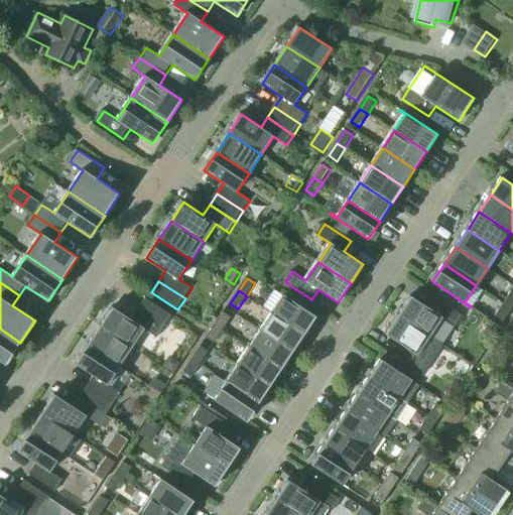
[(284,296),(273,312),(305,334),(316,316),(278,291),(277,291),(284,296)]
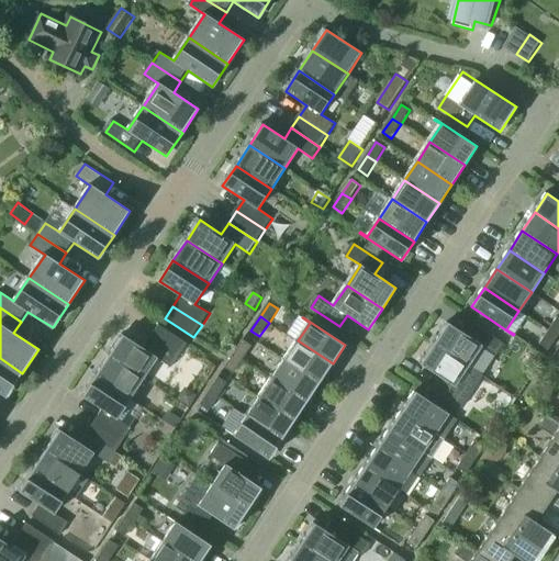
[(483,347),(498,356),(505,344),(477,325),(469,337),(448,323),(435,344),(470,367),(483,347)]
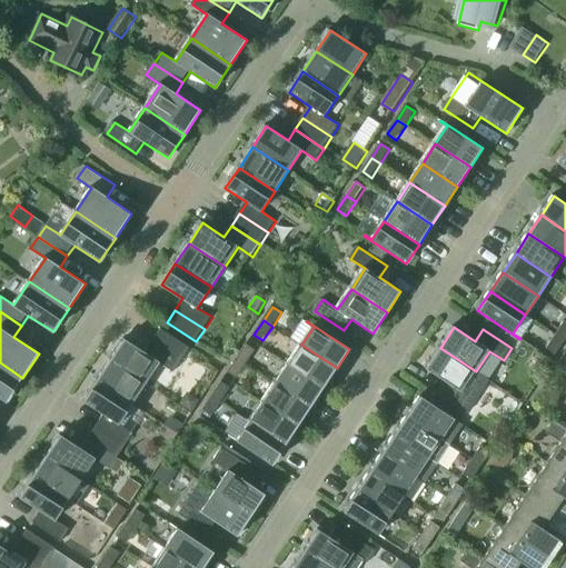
[(162,329),(154,342),(182,361),(191,349),(162,329)]
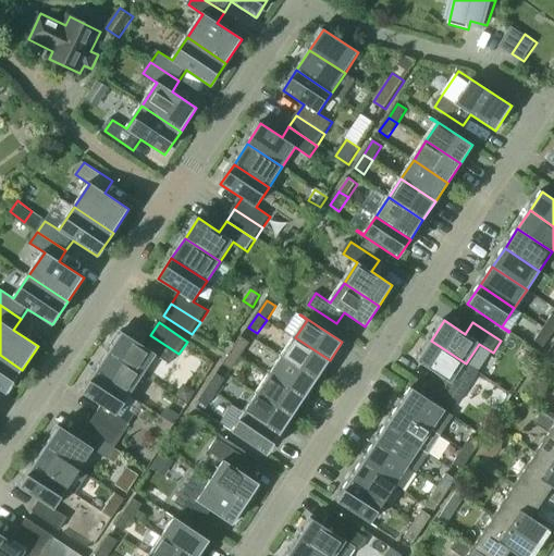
[(545,347),(553,336),(553,333),(545,328),(536,342),(545,347)]
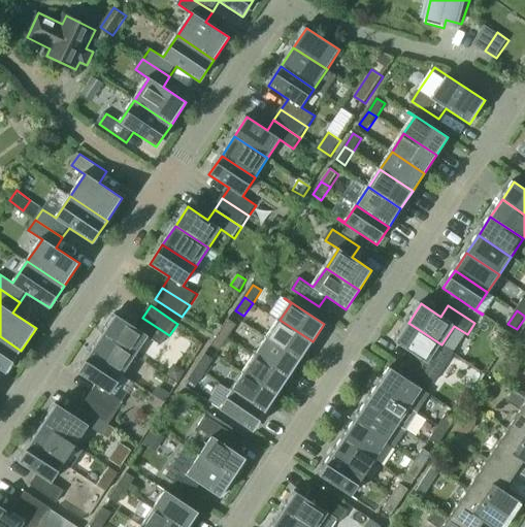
[(103,333),(136,356),(149,337),(162,346),(169,335),(142,318),(136,328),(116,315),(103,333)]
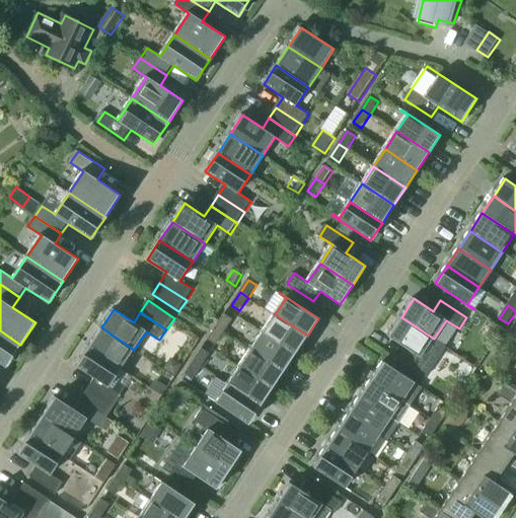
[(225,333),(234,319),(225,314),(217,326),(225,333)]
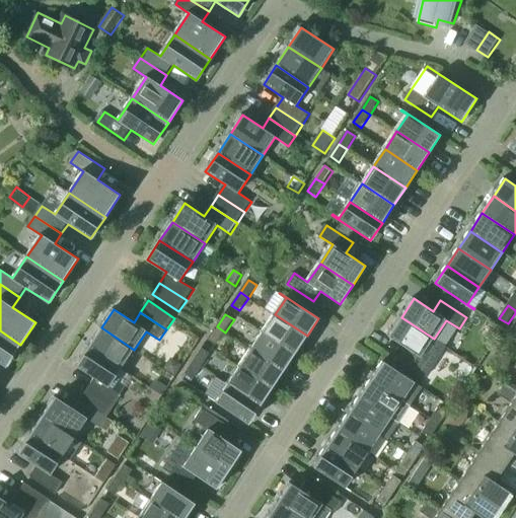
[(264,333),(295,354),(307,336),(275,314),(264,333)]
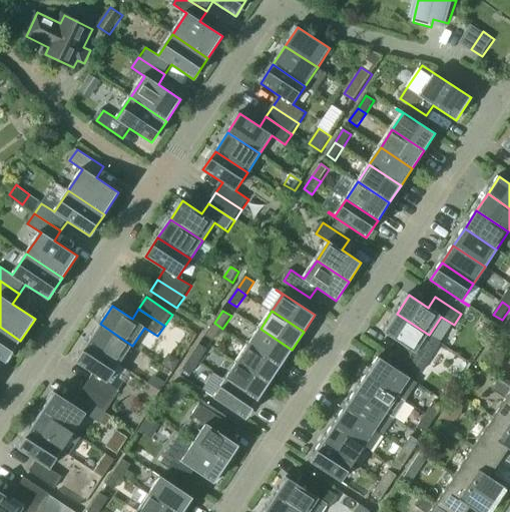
[(384,332),(403,345),(396,356),(422,373),(430,362),(417,353),(429,335),(397,314),(384,332)]
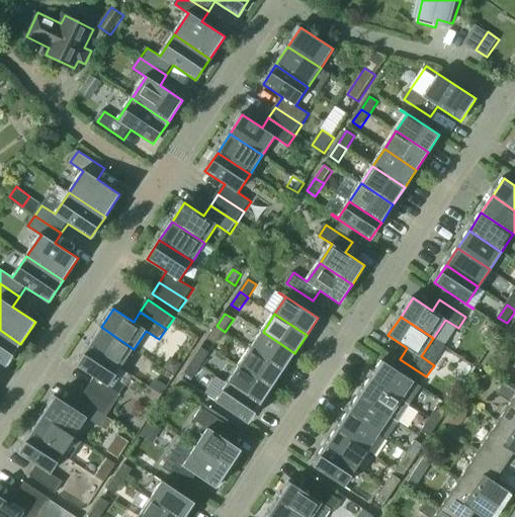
[(217,326),(208,339),(217,344),(225,332),(217,326)]
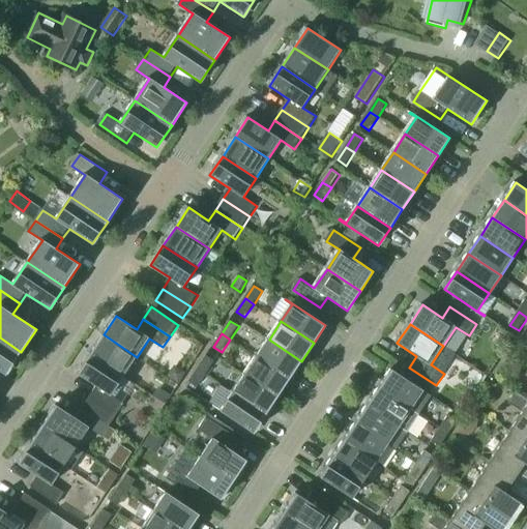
[(104,334),(91,354),(124,376),(137,357),(104,334)]
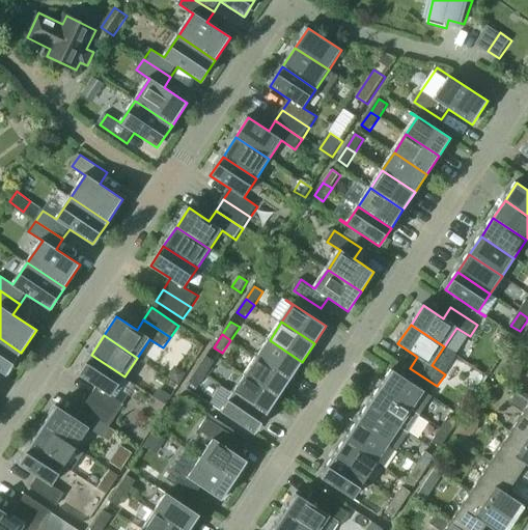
[(0,370),(6,375),(21,353),(0,338),(0,370)]
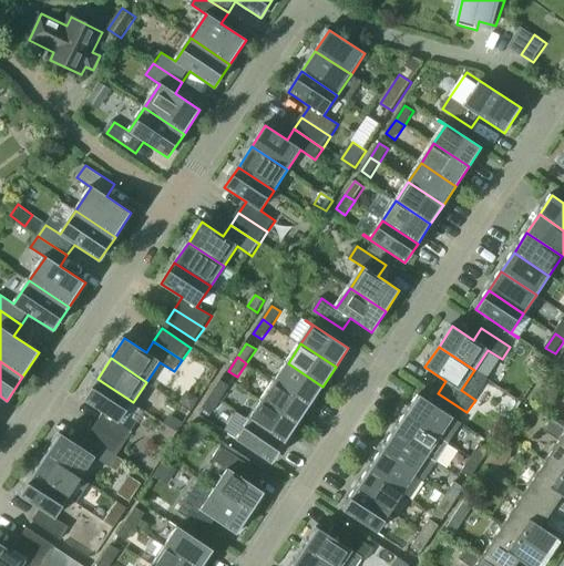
[(288,363),(275,382),(310,405),(322,387),(288,363)]
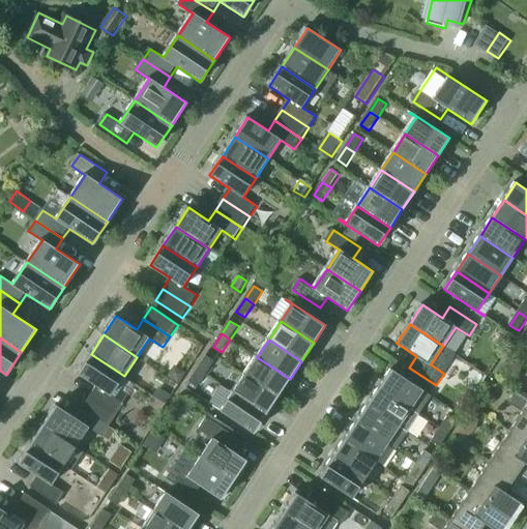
[(112,395),(124,376),(91,354),(78,374),(97,386),(91,397),(118,415),(125,404),(112,395)]
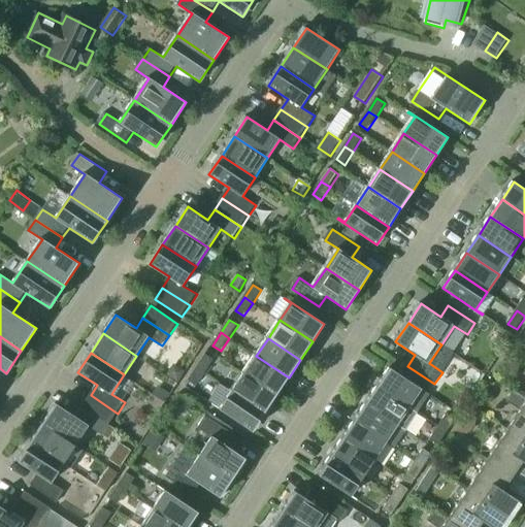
[(206,355),(198,367),(206,373),(215,360),(206,355)]
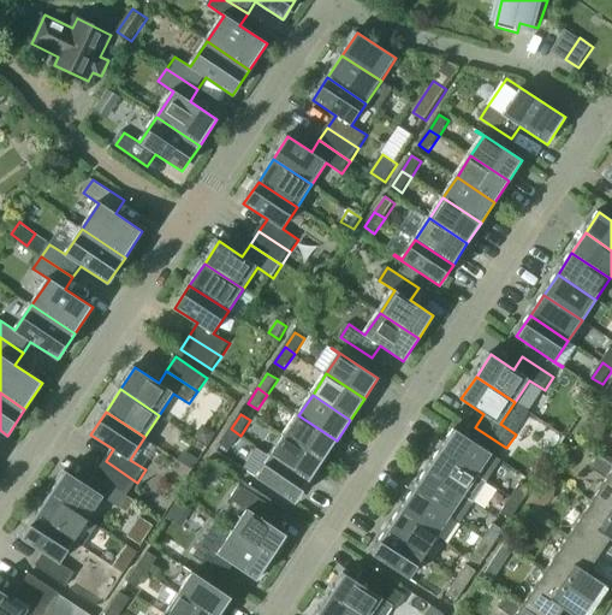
[(285,436),(322,461),(337,441),(298,415),(285,436)]
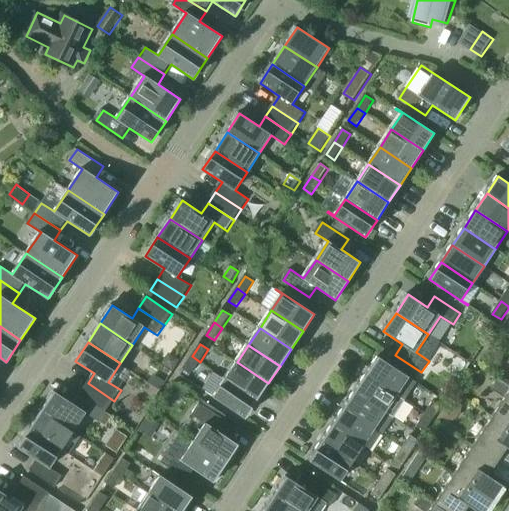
[(200,362),(192,356),(183,369),(191,374),(200,362)]
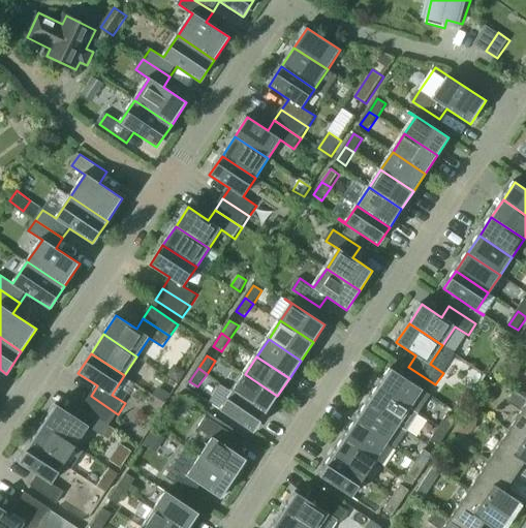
[(172,369),(167,375),(180,383),(187,373),(182,369),(172,369)]
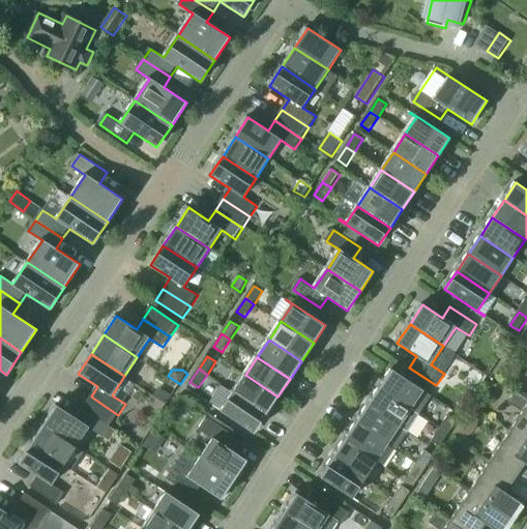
[(391,370),(380,387),(412,409),(423,391),(431,397),(431,395),(391,370)]
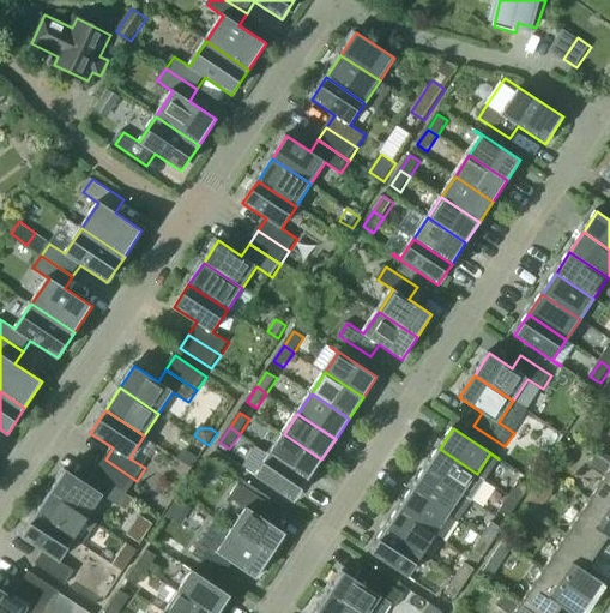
[(284,434),(270,455),(308,480),(321,460),(284,434)]
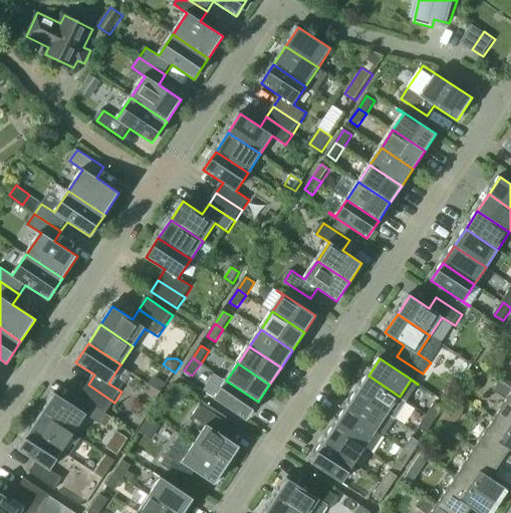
[(368,375),(356,393),(389,414),(400,397),(368,375)]
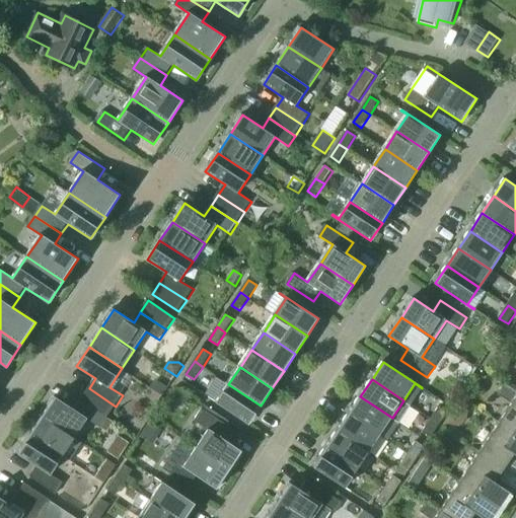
[(211,397),(210,397),(248,424),(261,405),(228,384),(217,401),(211,397)]
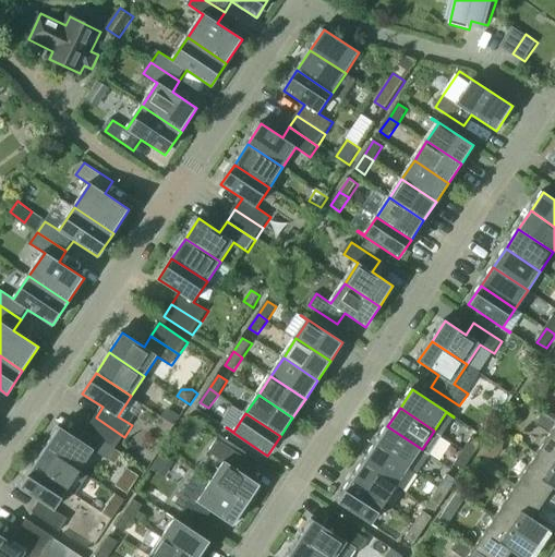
[(538,453),(554,465),(554,420),(546,414),(539,425),(551,434),(538,453)]
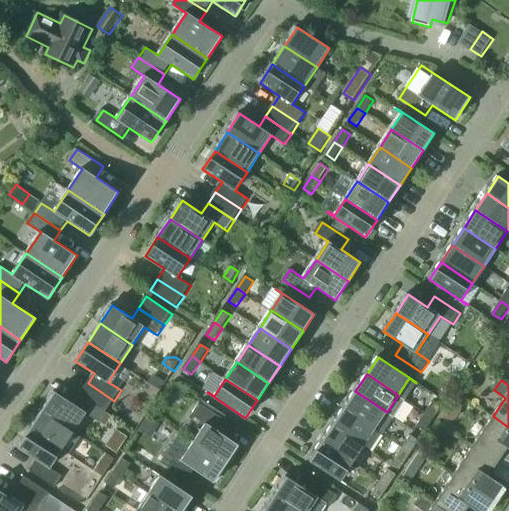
[(88,383),(81,394),(107,411),(114,401),(88,383)]
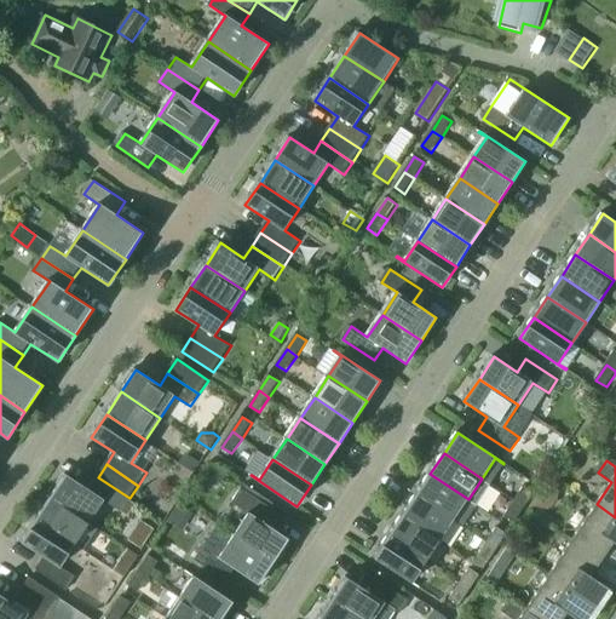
[(51,497),(91,522),(105,500),(121,511),(130,498),(98,477),(90,489),(67,474),(51,497)]
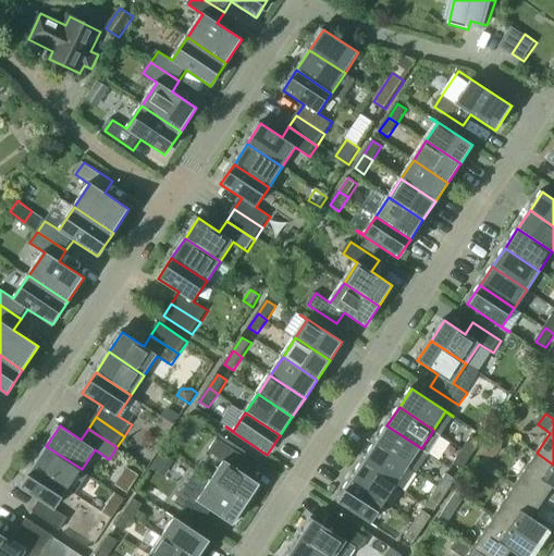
[(386,425),(374,444),(408,467),(421,448),(386,425)]
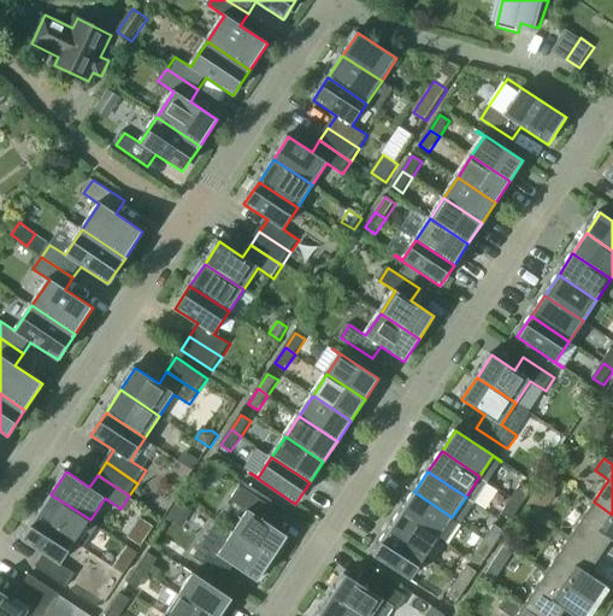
[(523,485),(513,499),(523,505),(532,491),(523,485)]
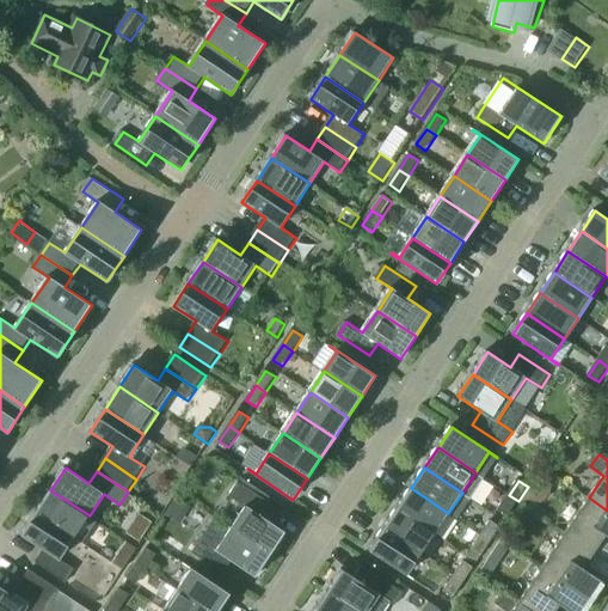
[(247,507),(232,529),(270,555),(286,532),(263,517),(271,503),(240,483),(231,496),(247,507)]
